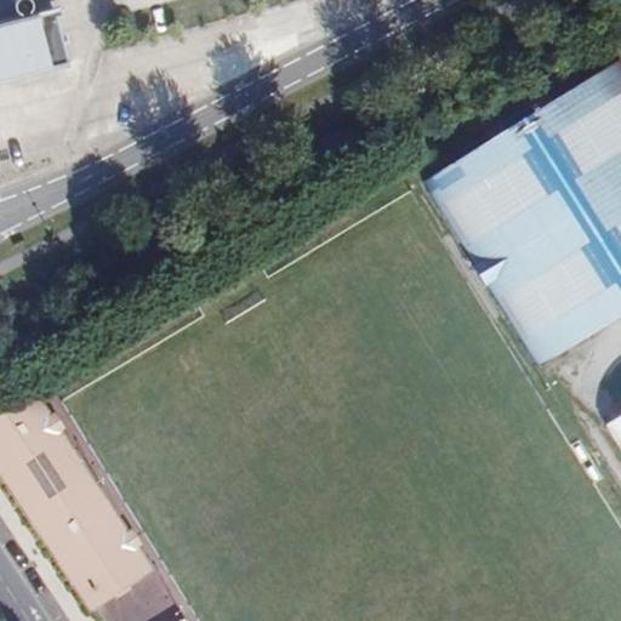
[(0,77),(67,60),(55,12),(36,16),(36,12),(30,13),(29,11),(29,10),(30,10),(30,9),(32,9),(32,7),(32,6),(32,5),(33,4),(32,3),(32,1),(32,0),(15,0),(15,1),(15,4),(15,5),(15,6),(15,7),(16,7),(16,9),(17,10),(18,11),(20,11),(20,12),(21,12),(22,12),(22,16),(0,21),(0,77)]
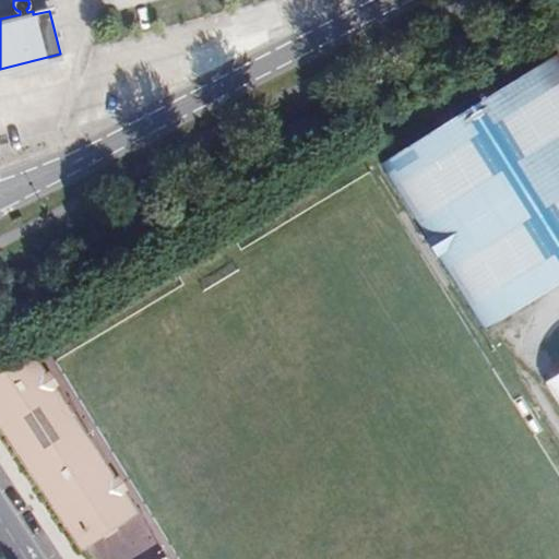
[(558,285),(558,60),(555,55),(378,166),(426,240),(424,242),(435,260),(437,259),(484,333),(558,285)]
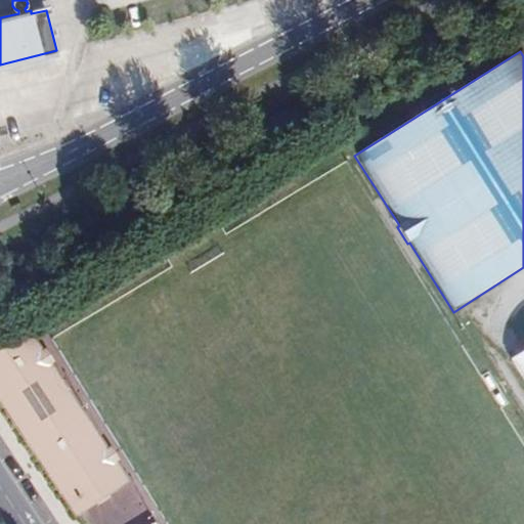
[(188,233),(180,221),(169,227),(177,241),(188,233)]
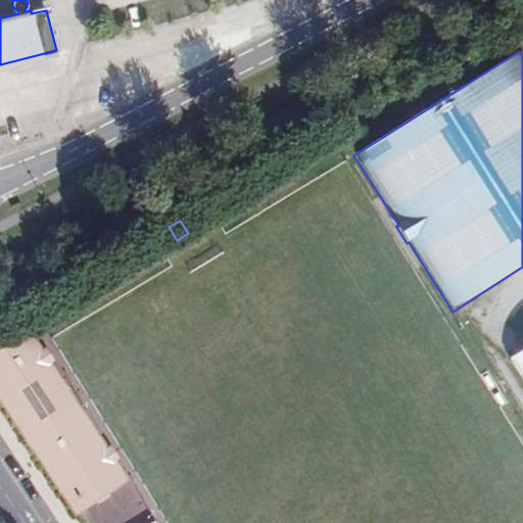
[(0,349),(0,403),(76,518),(130,481),(30,330),(0,349)]
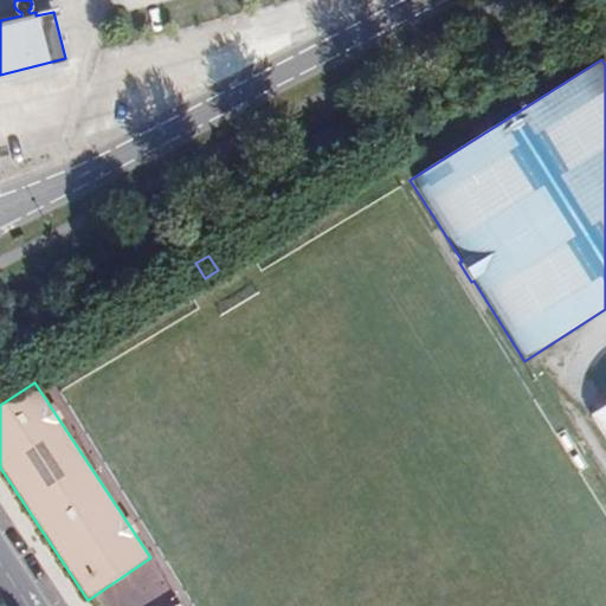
[(605,406),(592,416),(605,438),(605,406)]
